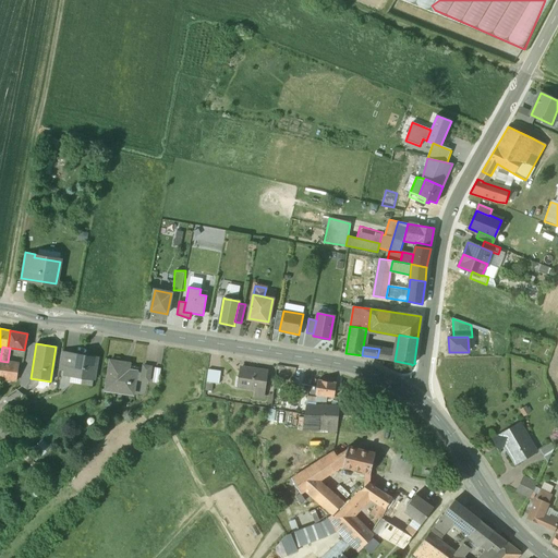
[(395,361),(396,352),(387,350),(385,360),(395,361)]
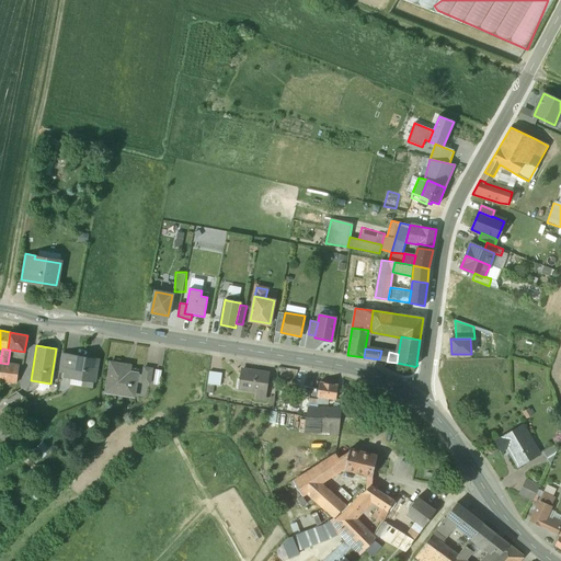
[(76,358),(61,356),(59,373),(66,374),(67,369),(75,370),(76,359),(76,358)]
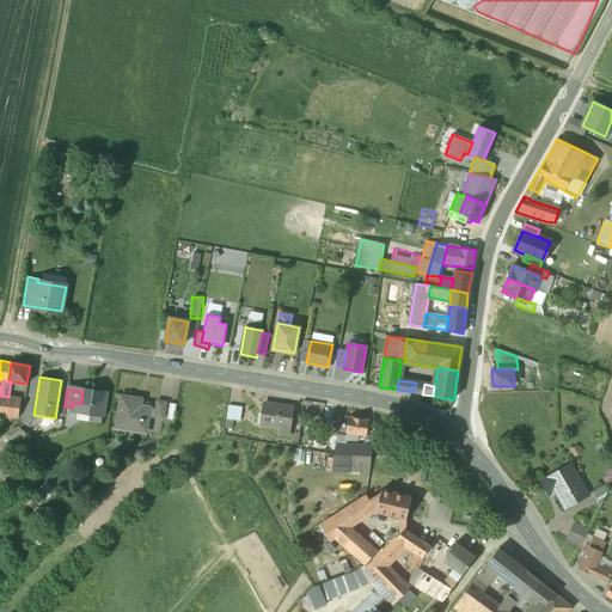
[(106,393),(83,389),(83,391),(83,392),(81,404),(73,403),(72,408),(71,410),(91,414),(102,415),(103,415),(106,393)]
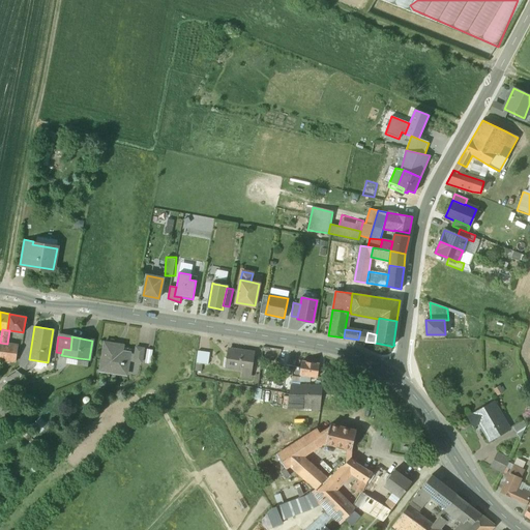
[(0,343),(0,342),(0,359),(16,361),(18,345),(7,344),(0,343)]
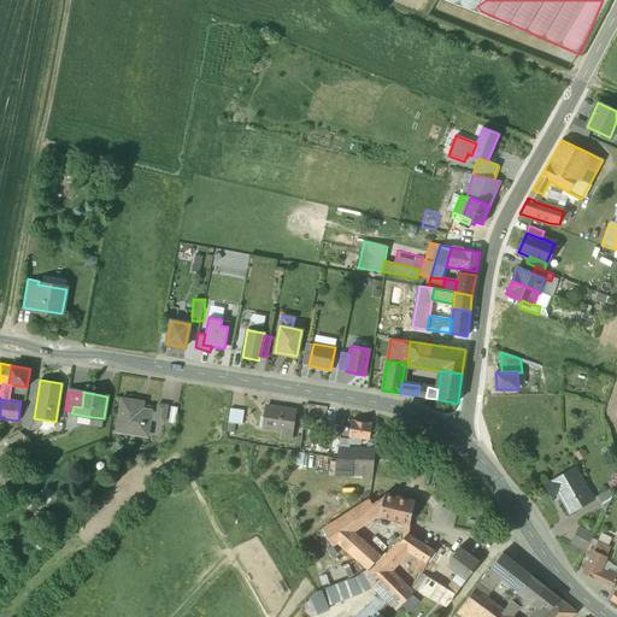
[(152,410),(136,409),(137,401),(122,399),(116,432),(128,434),(128,430),(148,434),(152,410)]
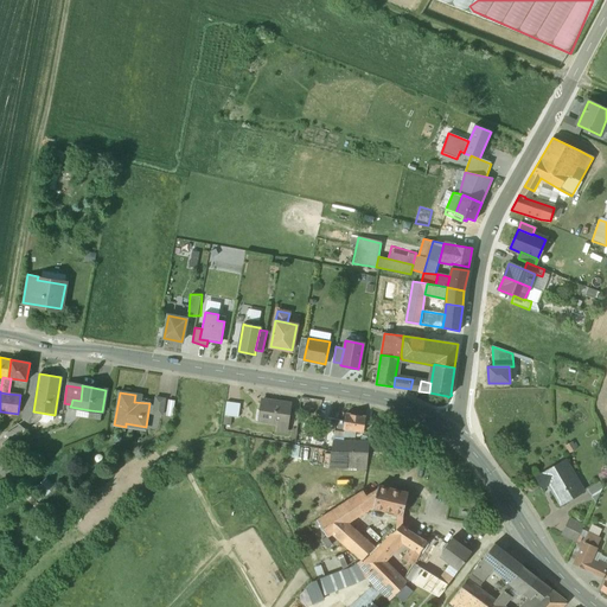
[(165,400),(155,397),(153,414),(163,415),(165,400)]
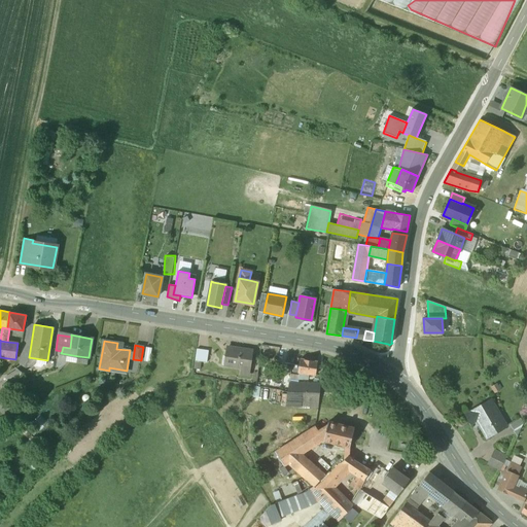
[(252,351),(227,347),(225,365),(241,367),(249,369),(252,351)]
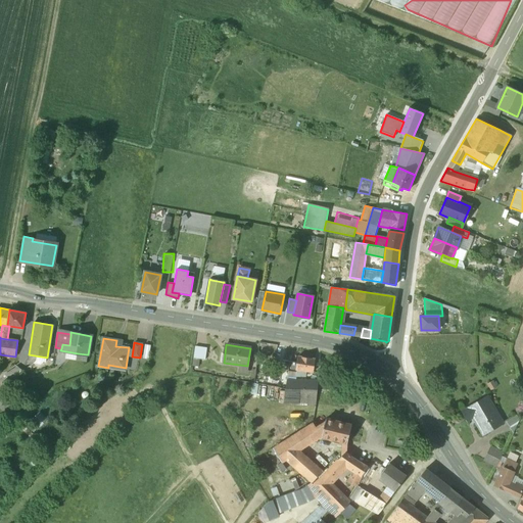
[(207,347),(195,346),(193,358),(205,360),(207,347)]
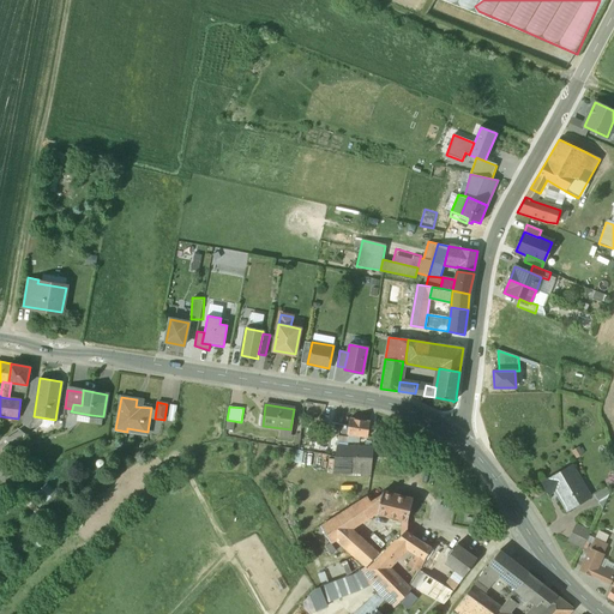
[(102,416),(91,415),(90,422),(101,425),(102,416)]
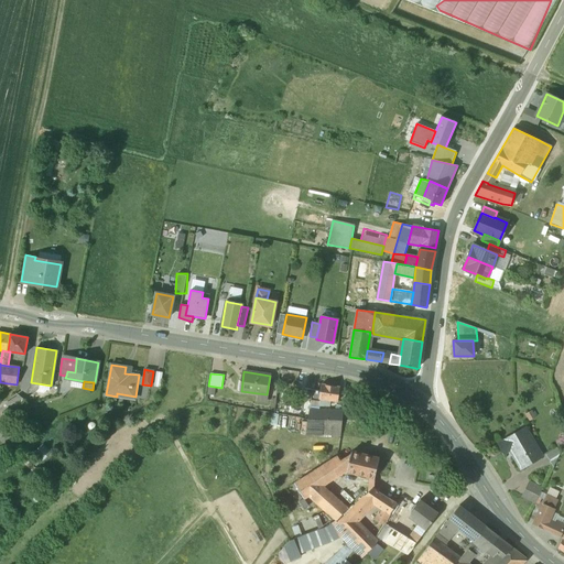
[(339,387),(321,384),(320,391),(318,399),(320,399),(337,401),(339,387)]
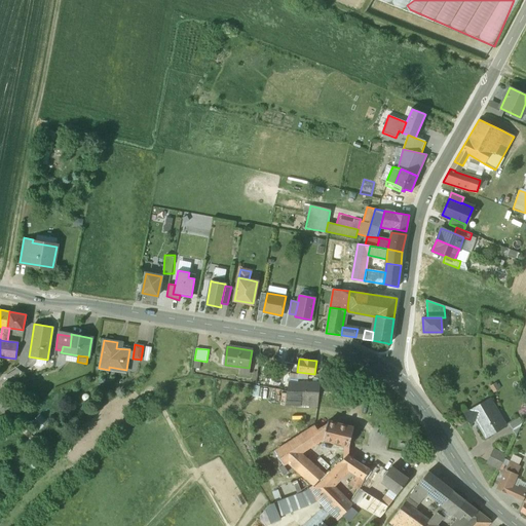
[(298,365),(291,364),(290,373),(298,374),(298,372),(297,372),(298,365)]
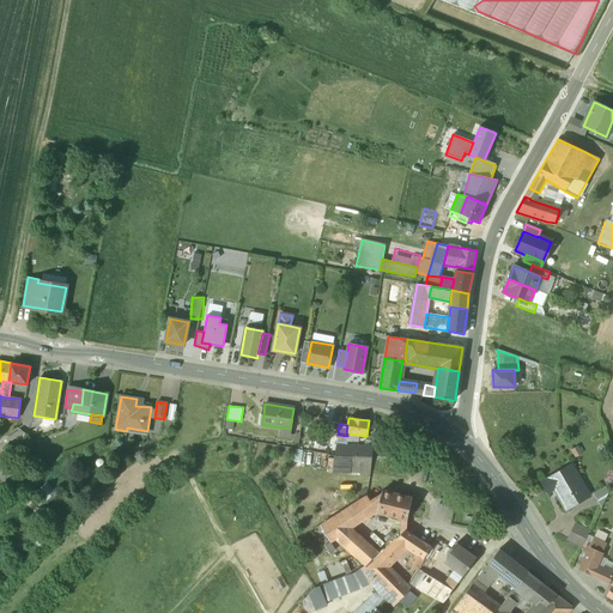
[(372,445),(337,445),(335,456),(371,457),(372,445)]
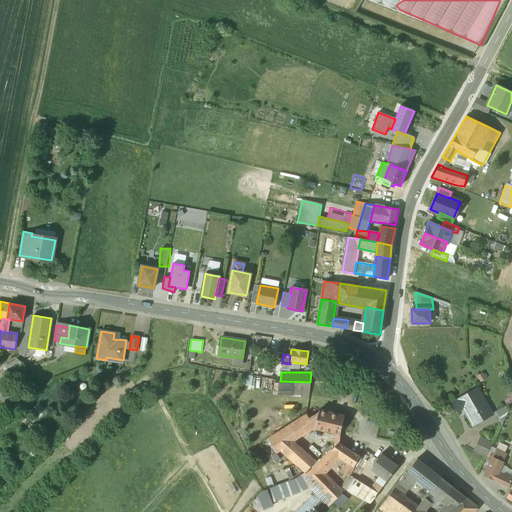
[(485,378),(481,372),(475,376),(479,382),(485,378)]
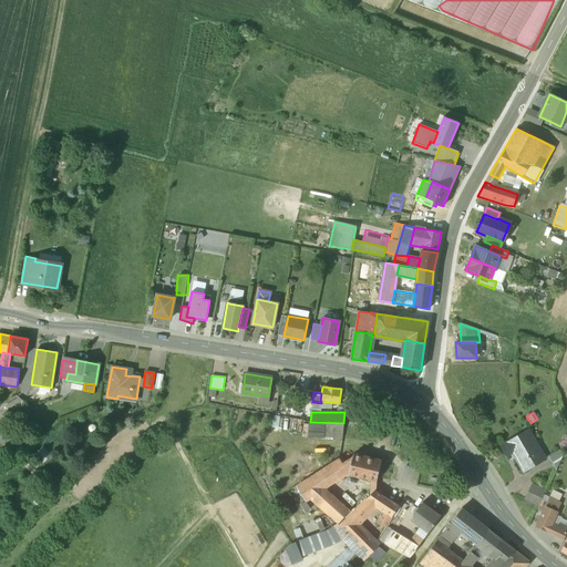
[(343,423),(310,422),(308,437),(342,439),(343,423)]
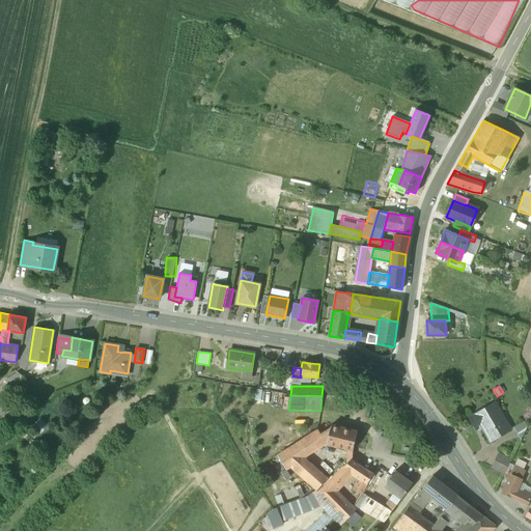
[(495,402),(469,417),(474,426),(480,423),(491,442),(508,431),(503,423),(501,424),(497,418),(502,415),(495,402)]
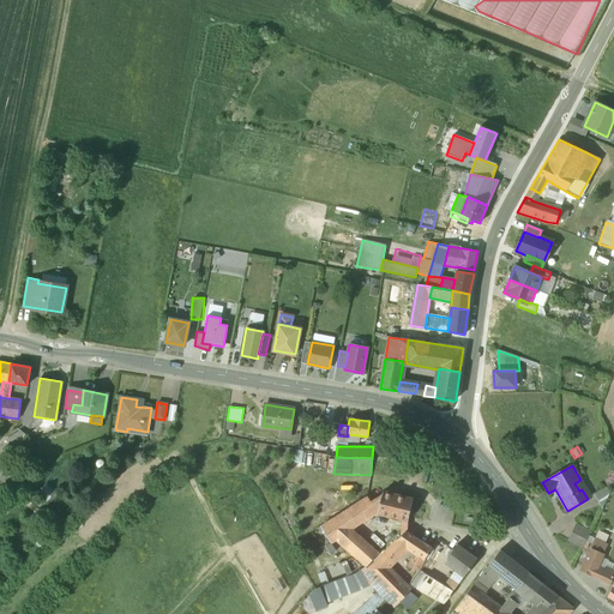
[(606,487),(594,494),(602,509),(609,493),(606,487)]
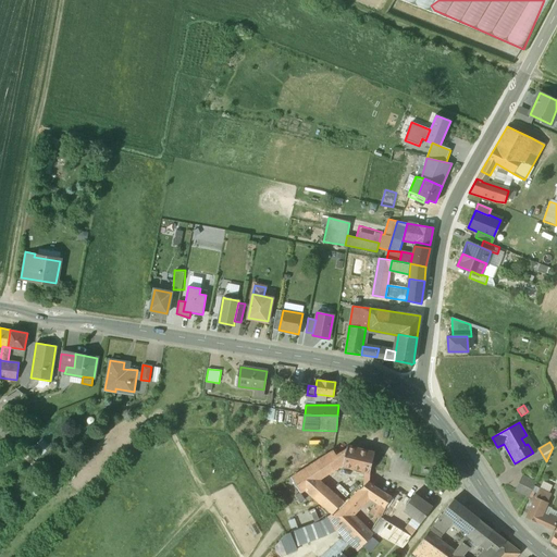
[(374,453),(347,446),(345,453),(342,465),(370,471),(374,453)]
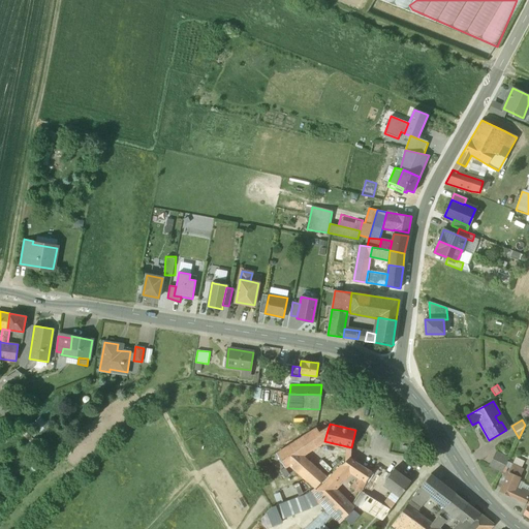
[(316,428),(276,454),(284,467),(288,464),(303,456),(324,441),(328,430),(324,429),(319,432),(316,428)]
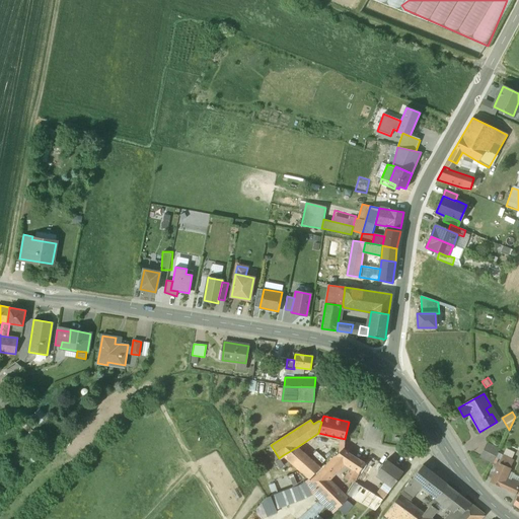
[(499,449),(487,444),(480,456),(493,462),(499,449)]
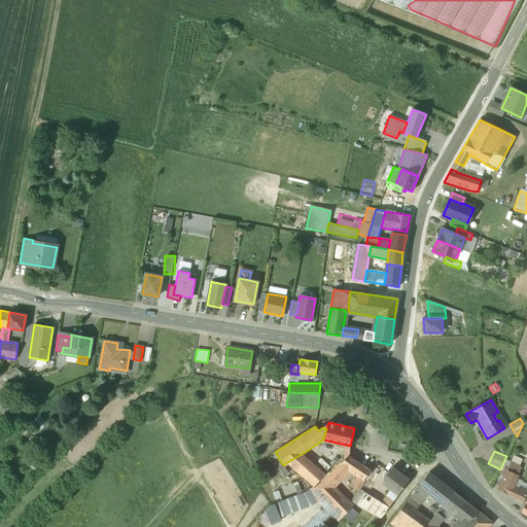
[(322,471),(302,454),(287,462),(314,486),(325,475),(322,471)]
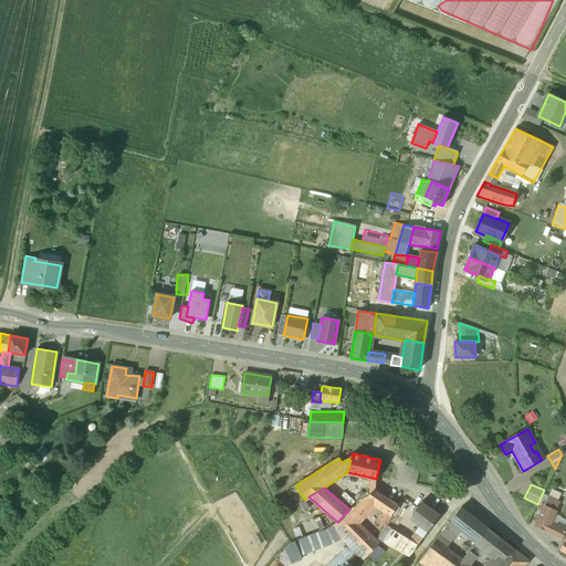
[(363,500),(352,511),(359,519),(383,495),(375,490),(373,490),(363,500)]
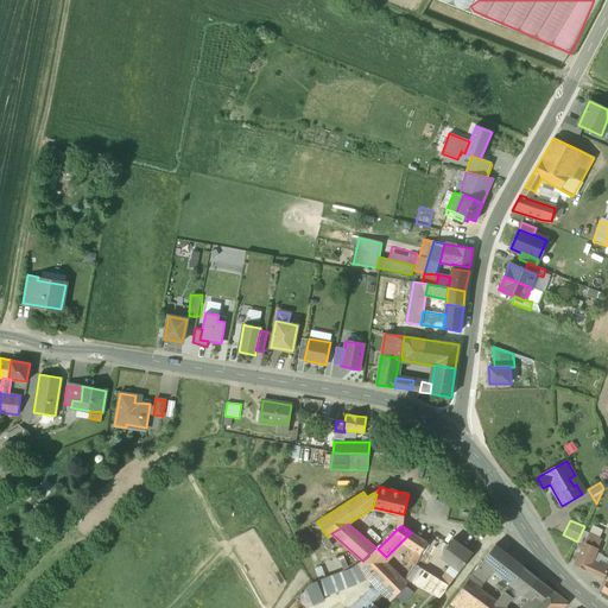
[(384,532),(372,544),(375,548),(378,549),(390,537),(384,532)]
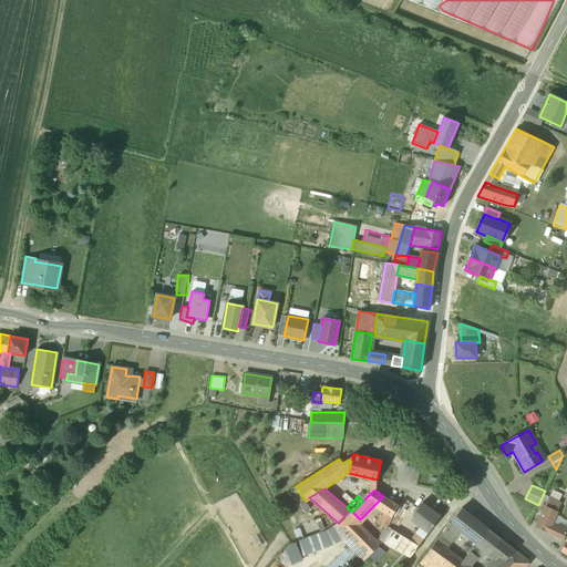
[(420,506),(404,497),(392,519),(406,528),(413,516),(421,507),(420,506)]
